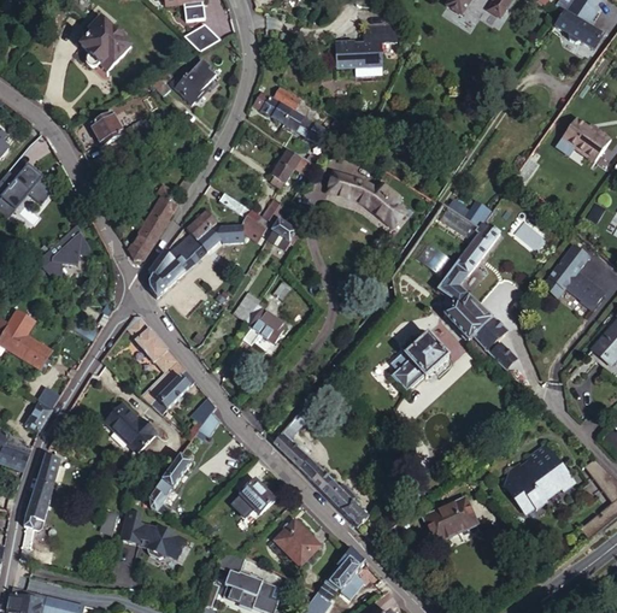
[(494,0),(489,9),(501,17),(511,0),(494,0)]
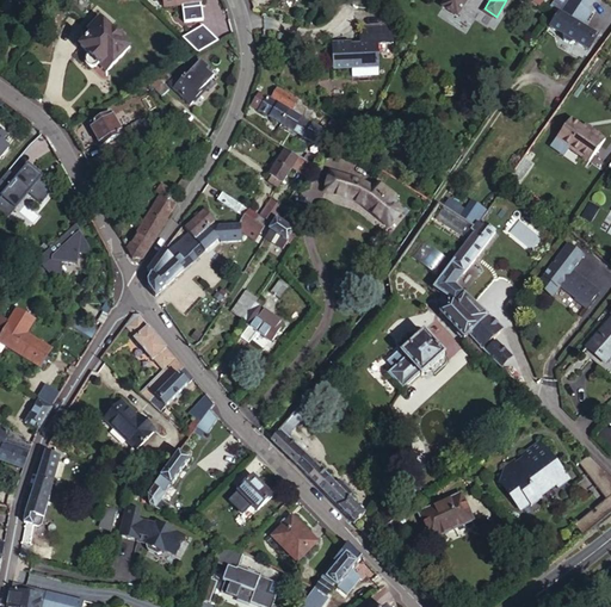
[(565,0),(550,22),(563,29),(563,36),(571,41),(576,38),(588,47),(597,35),(579,22),(588,8),(575,0),(565,0)]
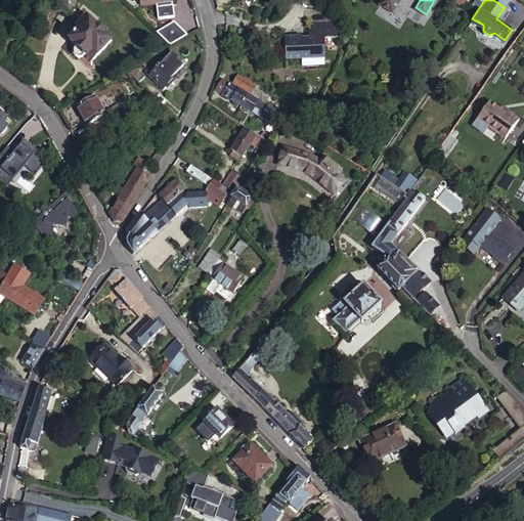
[(87,13),(76,24),(80,28),(71,36),(78,43),(75,46),(75,49),(77,53),(82,52),(84,49),(92,57),(112,38),(103,30),(103,27),(101,24),(97,25),(87,13)]
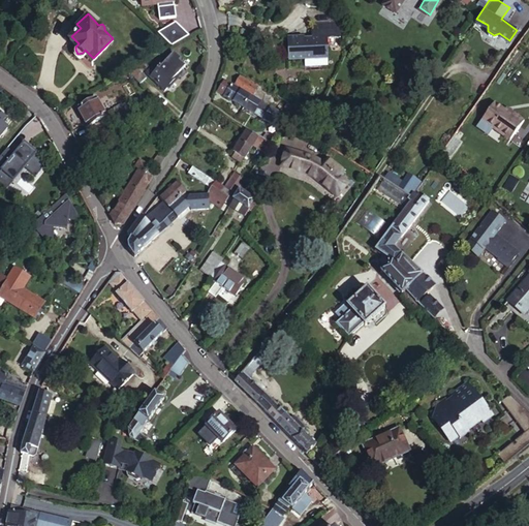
[(284,37),(285,60),(301,60),(301,66),(324,65),(323,58),(325,58),(323,36),(338,35),(337,20),(308,22),(309,36),(302,36),(284,37)]
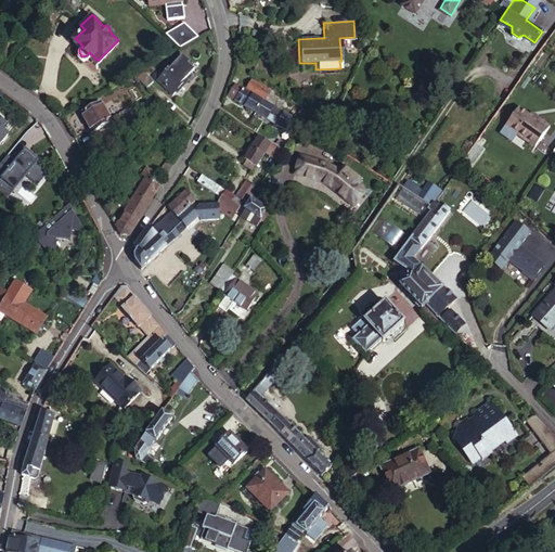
[(171,60),(163,68),(167,73),(176,64),(171,60)]
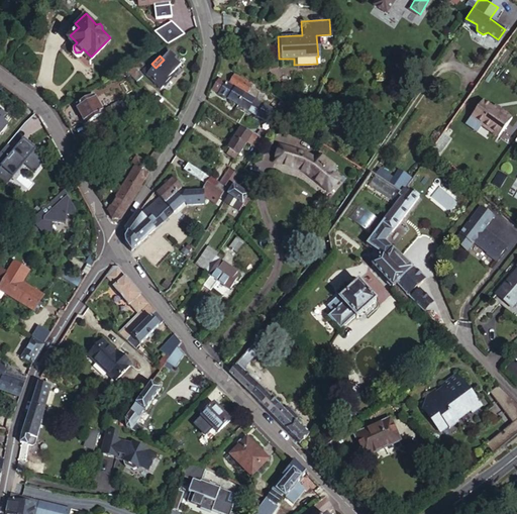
[(151,64),(142,73),(160,89),(176,72),(164,60),(156,68),(151,64)]
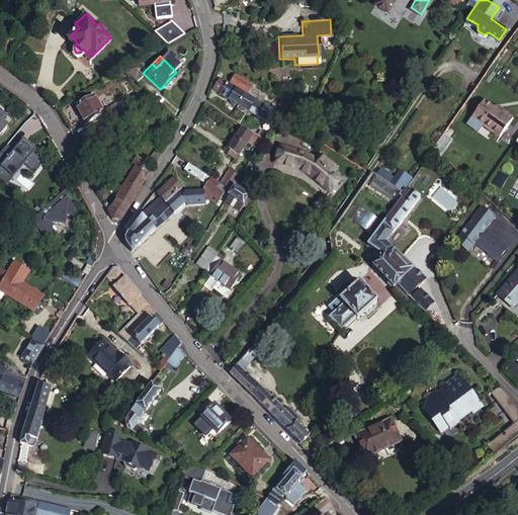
[(130,64),(125,70),(140,83),(145,78),(139,72),(136,70),(130,64)]
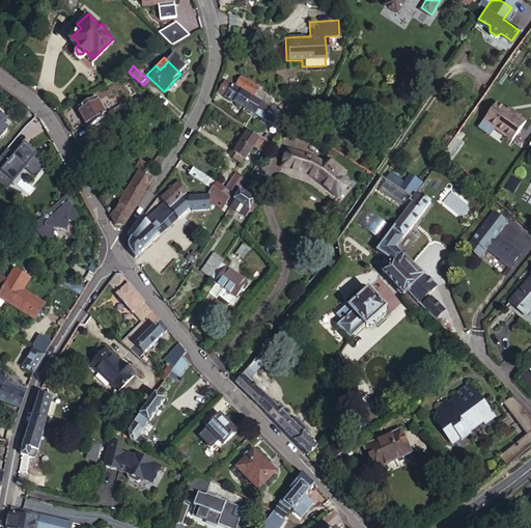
[(144,65),(139,72),(142,74),(147,68),(144,65)]
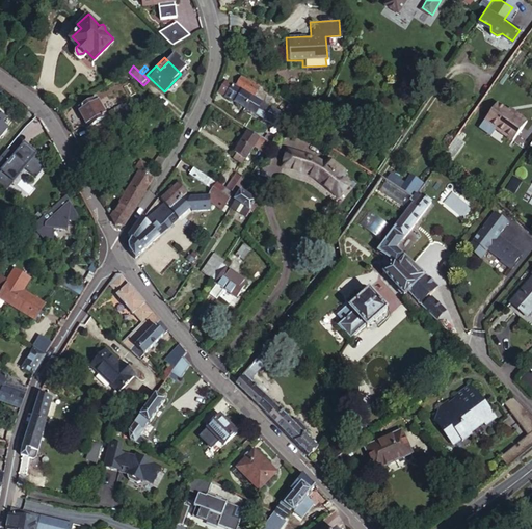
[(227,79),(234,83),(239,74),(232,69),(227,79)]
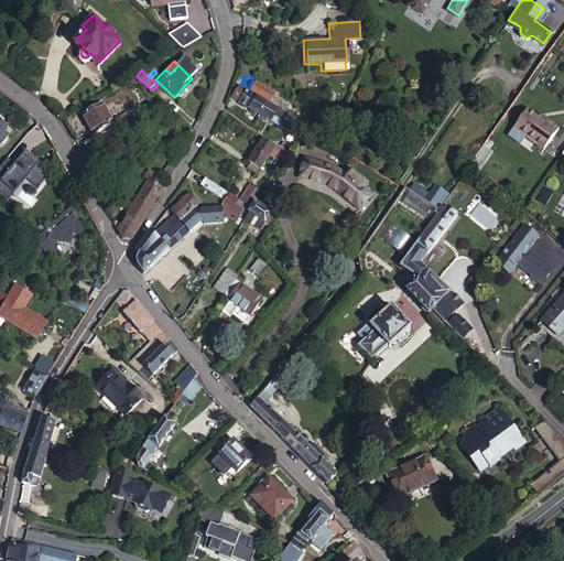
[(257,81),(252,88),(270,99),(274,92),(257,81)]
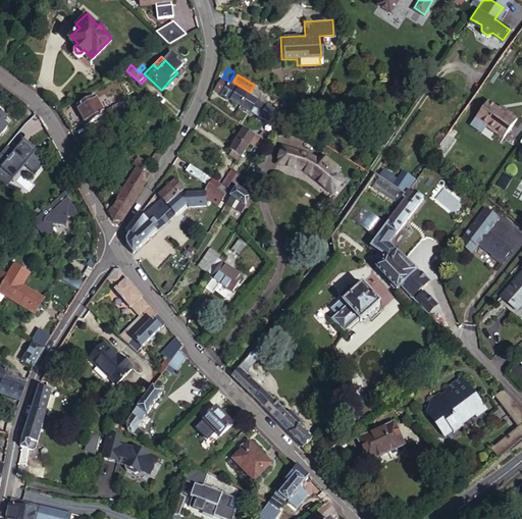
[(236,101),(240,103),(247,93),(229,82),(222,78),(221,78),(215,88),(236,101)]
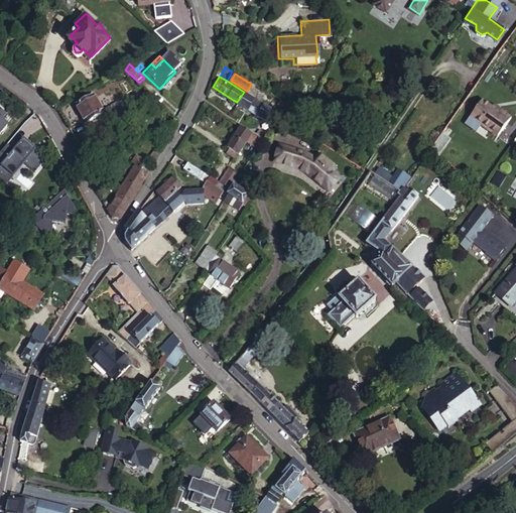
[(259,101),(263,103),(270,92),(266,89),(259,101)]
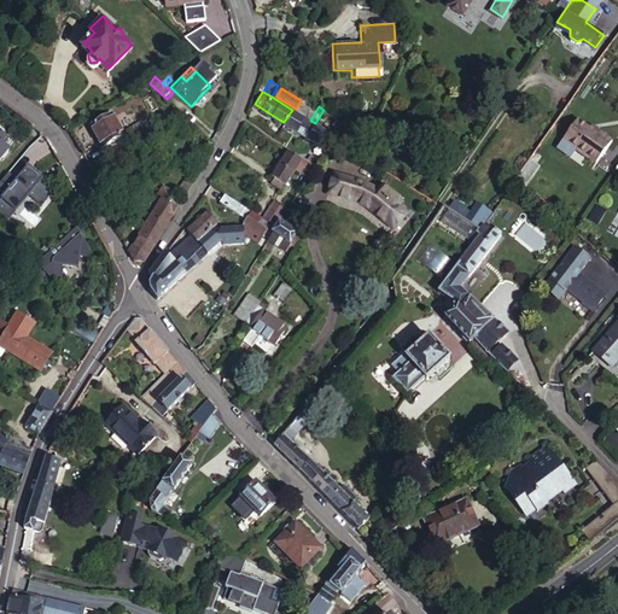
[(292,110),(284,122),(308,136),(315,123),(310,121),(292,110)]
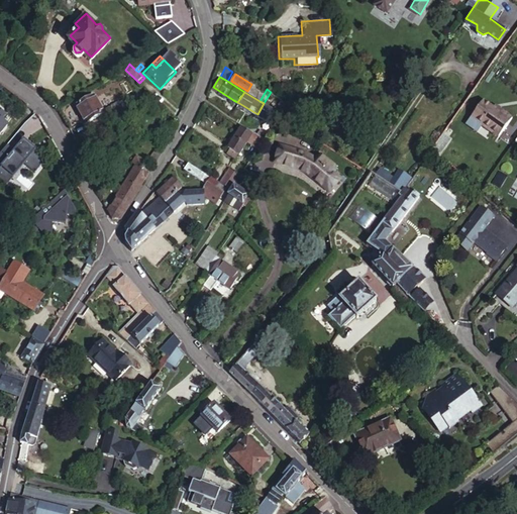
[(76,103),(85,120),(103,109),(94,93),(76,103)]
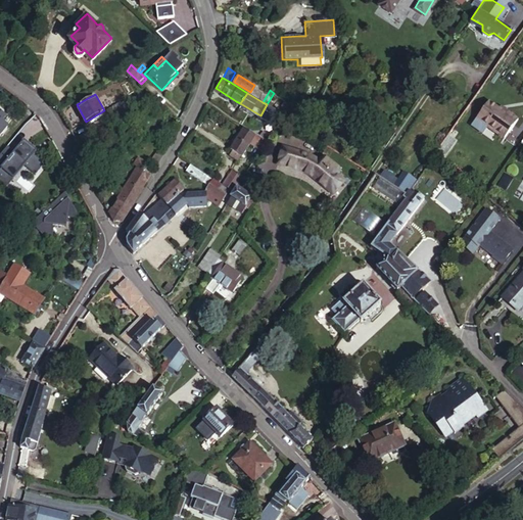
[(486,99),(475,115),(503,135),(517,116),(505,108),(502,110),(496,106),(486,99)]
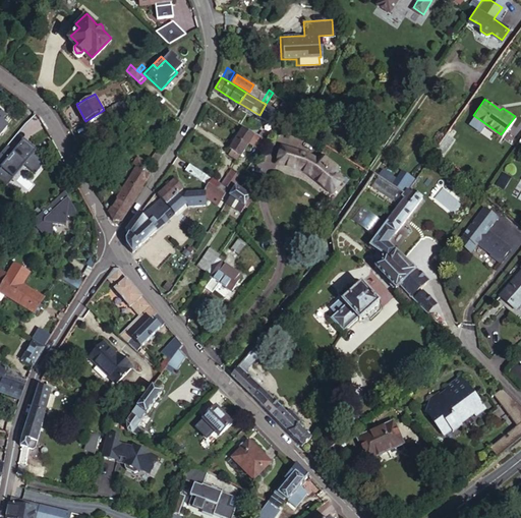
[(106,107),(109,113),(118,108),(122,106),(120,101),(119,100),(106,107)]
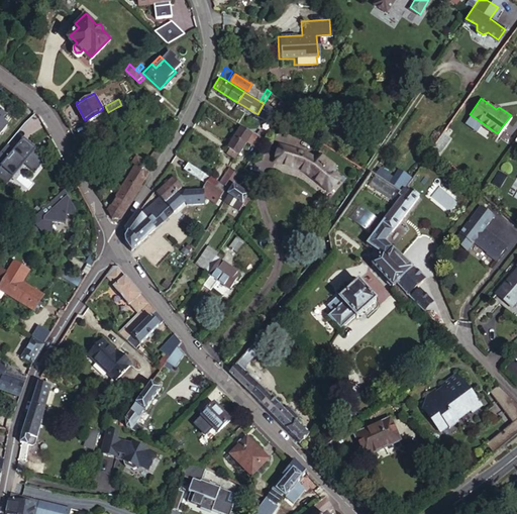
[(227,110),(231,112),(237,102),(233,100),(227,110)]
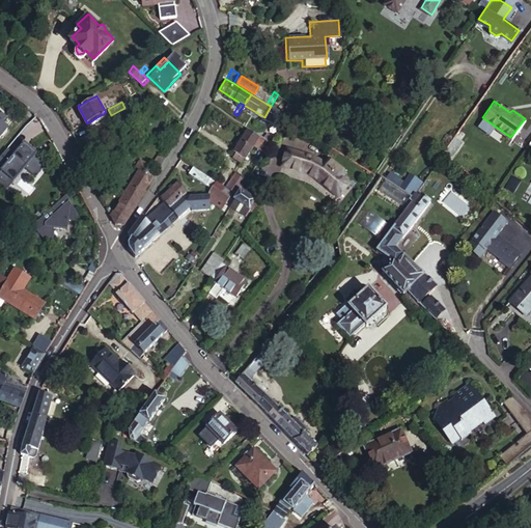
[(271,106),(264,117),(278,127),(281,122),(285,115),(271,106)]
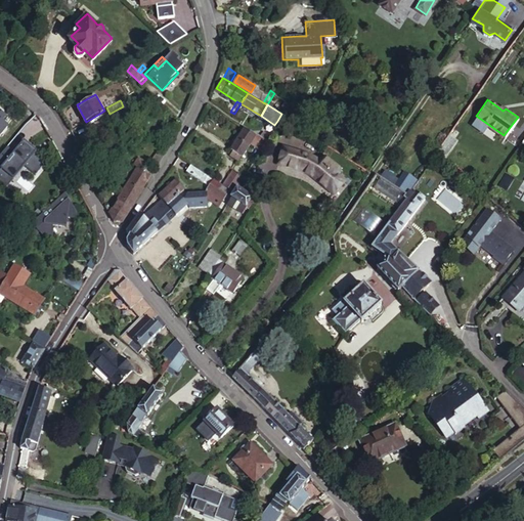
[(281,114),(277,121),(284,125),(289,118),(281,114)]
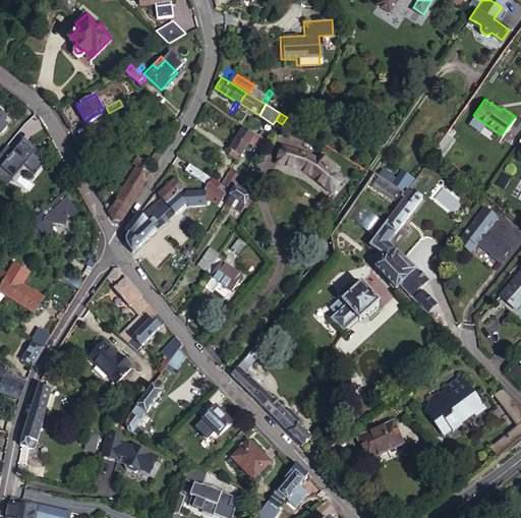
[(230,146),(231,147),(240,152),(241,153),(248,139),(258,146),(264,136),(252,129),(252,130),(242,124),(230,146)]
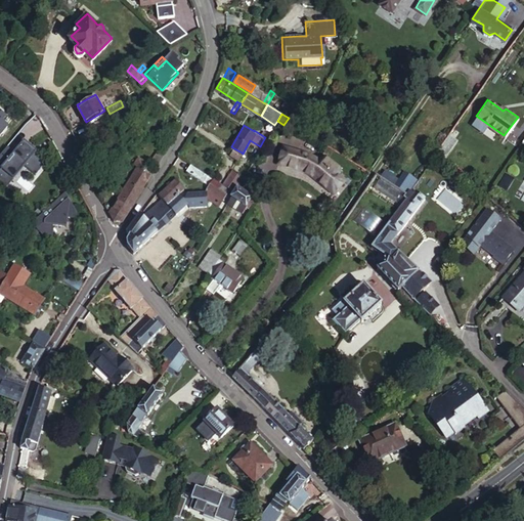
[(457,136),(451,131),(439,148),(447,155),(460,137),(457,136)]
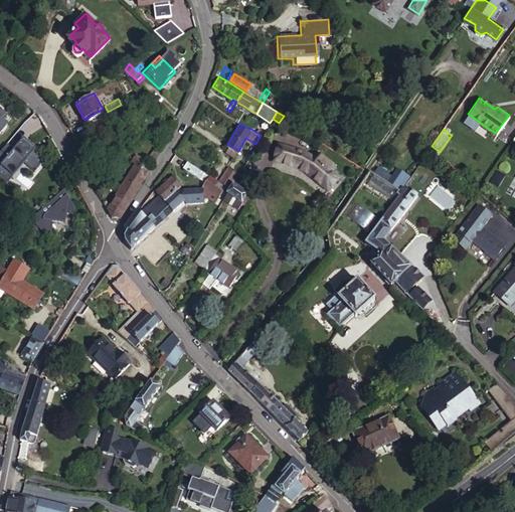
[(13,145),(8,141),(0,149),(0,174),(6,179),(23,159),(33,168),(43,157),(32,147),(34,144),(23,134),(13,145)]
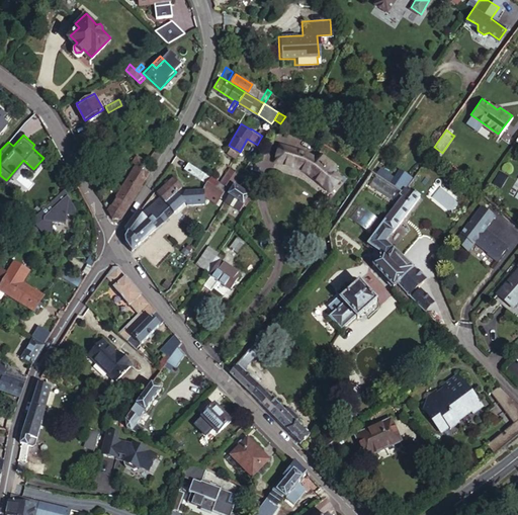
[(236,156),(239,151),(230,146),(227,151),(236,156)]
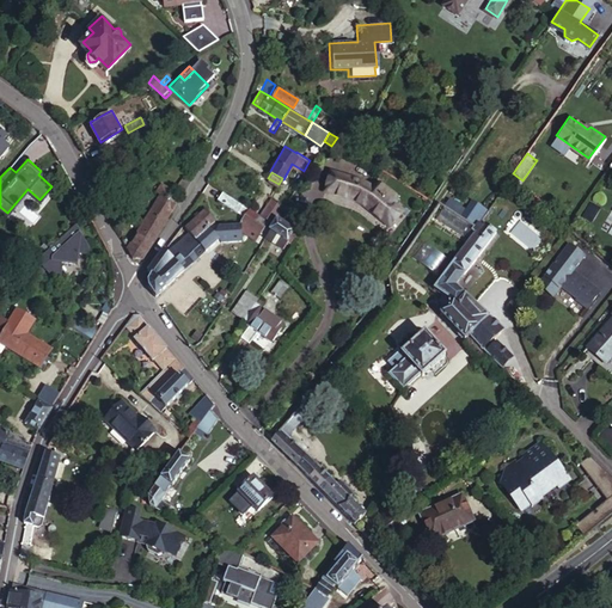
[(323,178),(319,196),(346,201),(348,202),(352,202),(356,203),(389,223),(398,209),(389,203),(393,196),(374,184),(368,191),(359,185),(355,183),(323,178)]
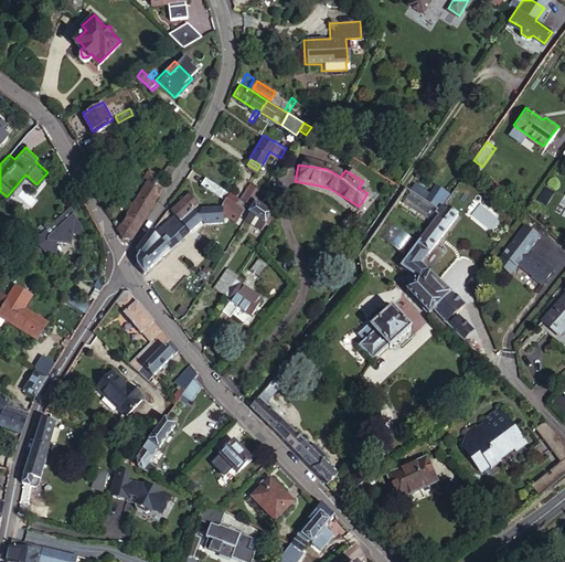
[(149,179),(130,209),(144,218),(162,186),(157,183),(161,177),(149,170),(146,177),(149,179)]
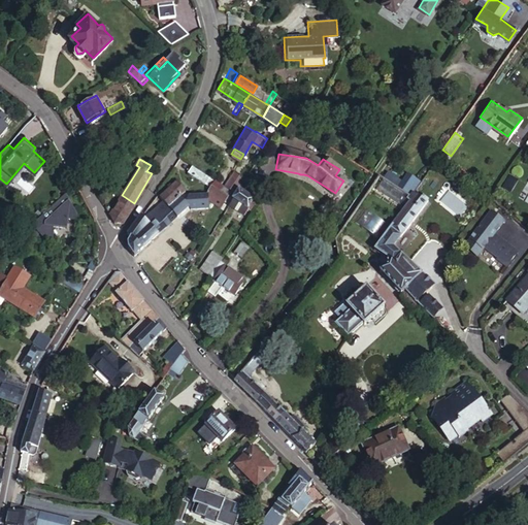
[(210,187),(215,178),(192,164),(187,172),(210,187)]
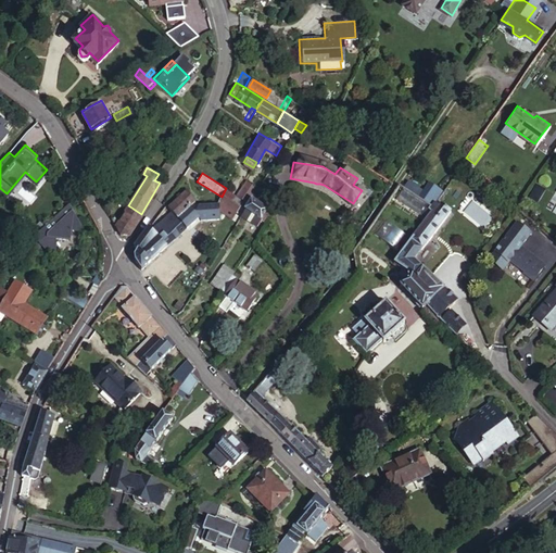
[(247,178),(241,187),(252,193),(257,185),(247,178)]
